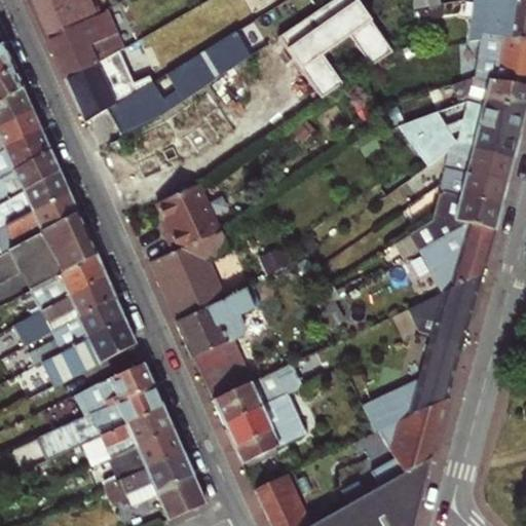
[(31,0),(48,38),(95,15),(88,0),(31,0)]
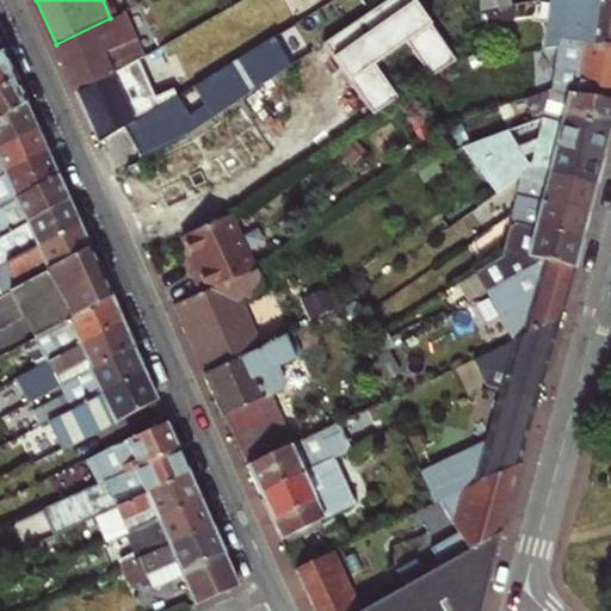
[(561,38),(584,42),(610,45),(610,0),(550,0),(544,48),(559,45),(561,38)]
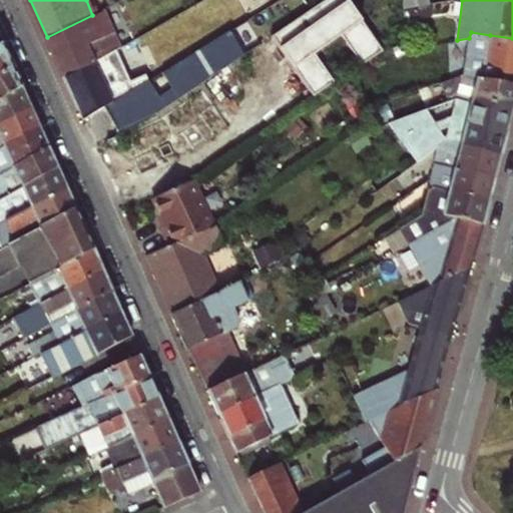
[(47,37),(64,75),(94,62),(123,45),(103,9),(92,15),(47,37)]
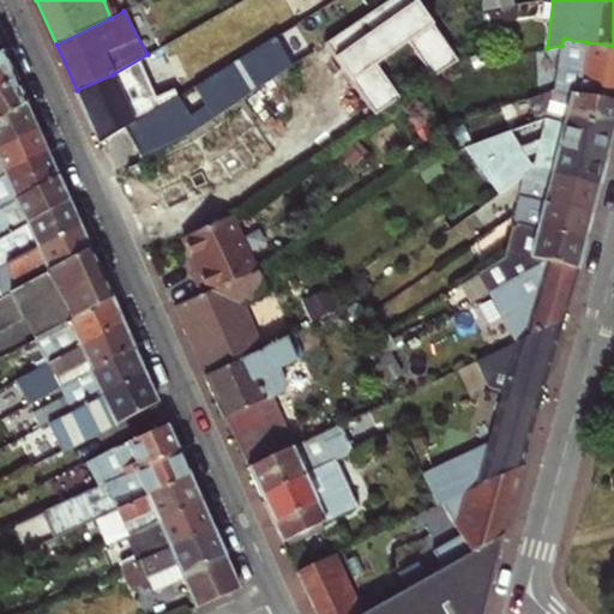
[(281,35),(296,59),(311,49),(295,25),(281,35)]
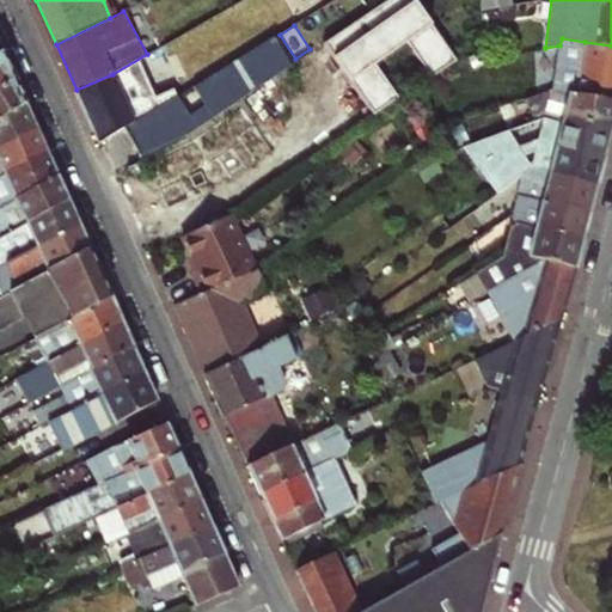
[(146,114),(124,127),(141,157),(190,135),(293,65),(275,35),(191,86),(202,104),(185,115),(175,97),(158,106),(146,114)]
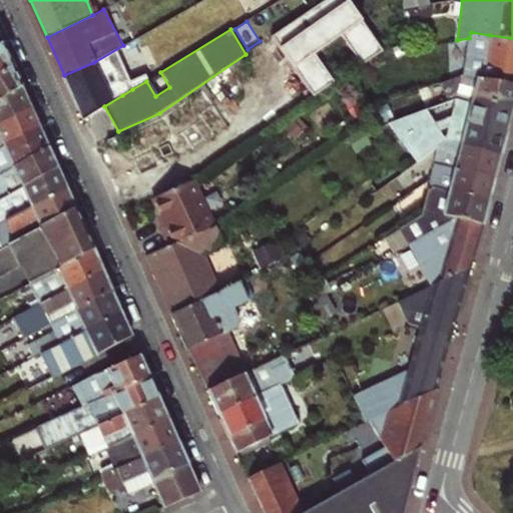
[(512,82),(512,38),(490,35),(471,32),(469,38),(464,75),(474,76),(484,78),(512,82)]
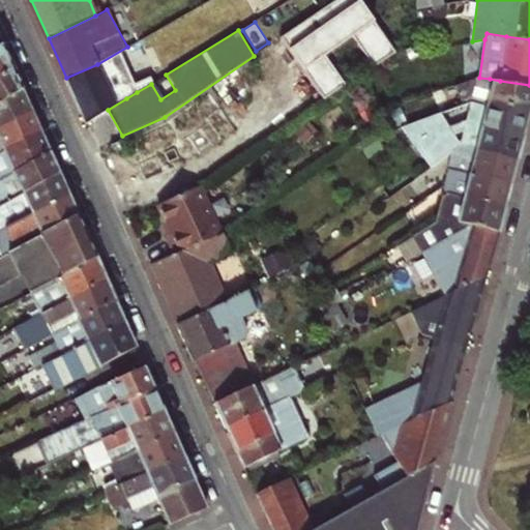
[(0,77),(13,69),(3,45),(0,47),(0,77)]
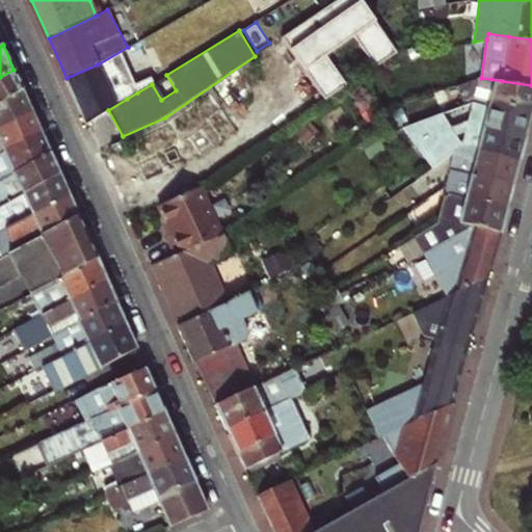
[(233,74),(249,101),(272,86),(256,60),(233,74)]
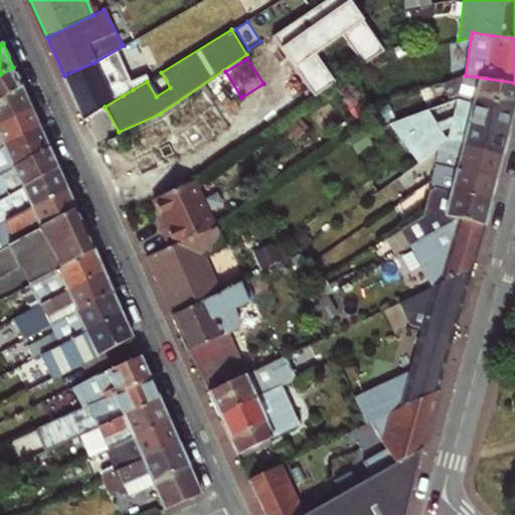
[(83,120),(86,119),(98,112),(105,107),(123,96),(133,90),(124,71),(103,80),(95,62),(64,75),(83,120)]
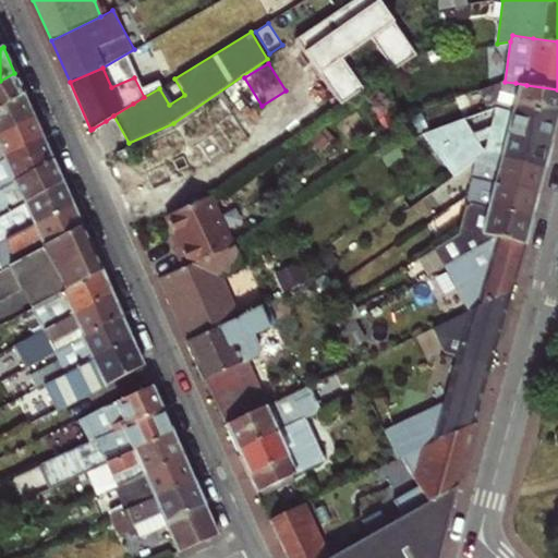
[(0,108),(24,95),(14,73),(0,81),(0,108)]
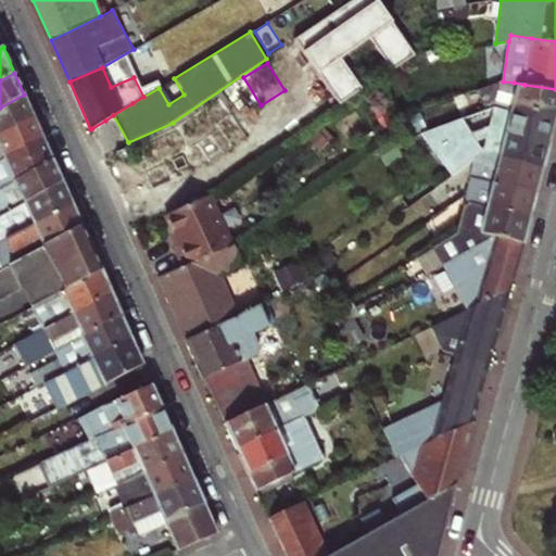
[(501,80),(496,103),(555,117),(555,89),(525,85),(514,83),(503,81),(501,80)]
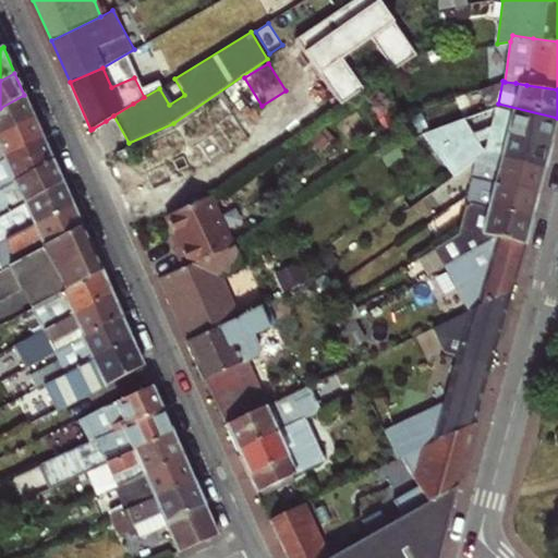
[(0,133),(34,114),(24,95),(0,108),(0,133)]
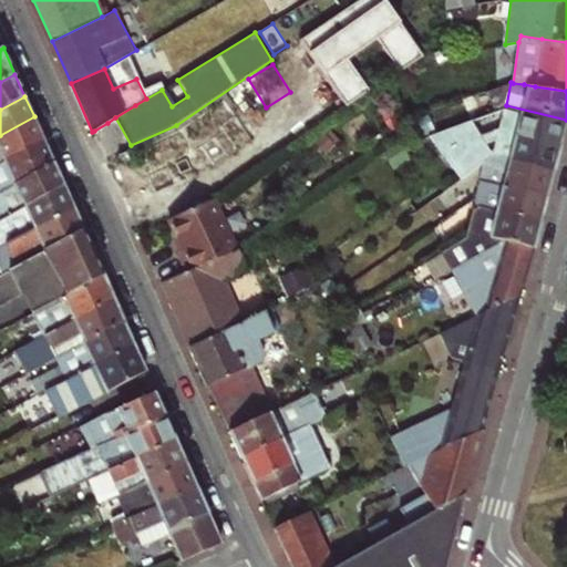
[(554,172),(566,120),(506,105),(504,112),(500,131),(481,137),(472,123),(429,137),(433,199),(491,157),(486,150),(496,145),(493,156),(554,172)]
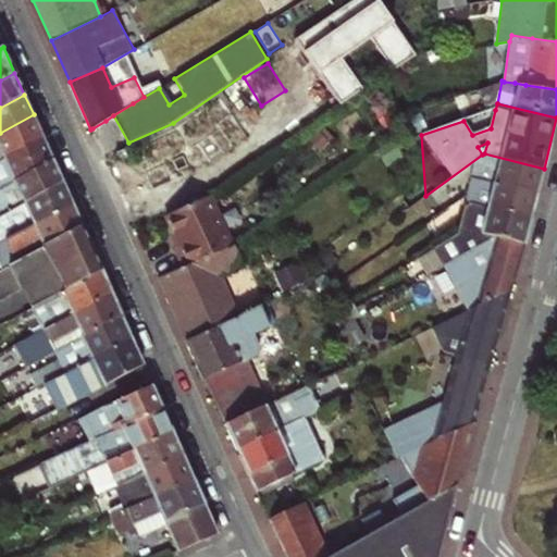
[(0,161),(44,137),(34,114),(0,133),(0,161)]
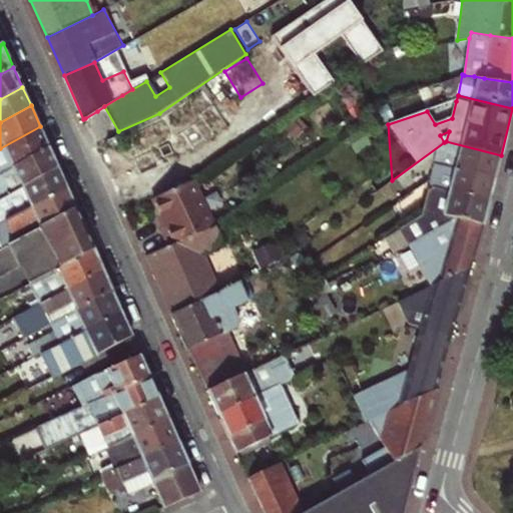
[(108,136),(113,148),(141,136),(135,124),(108,136)]
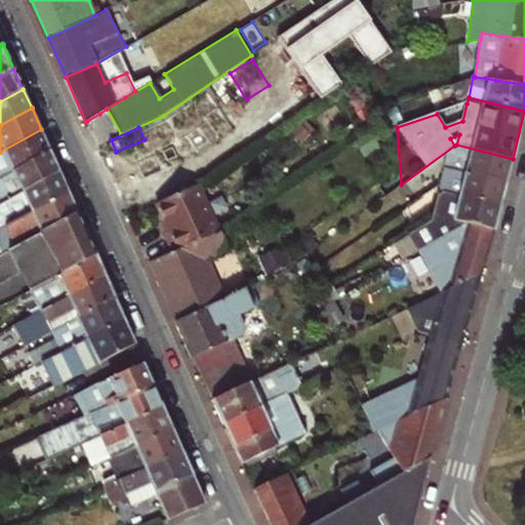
[(12,171),(50,150),(41,129),(0,152),(0,159),(6,156),(12,171)]
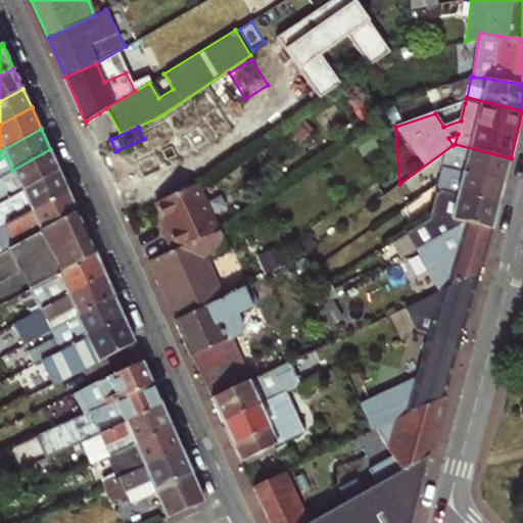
[(115,151),(121,164),(149,151),(144,139),(115,151)]
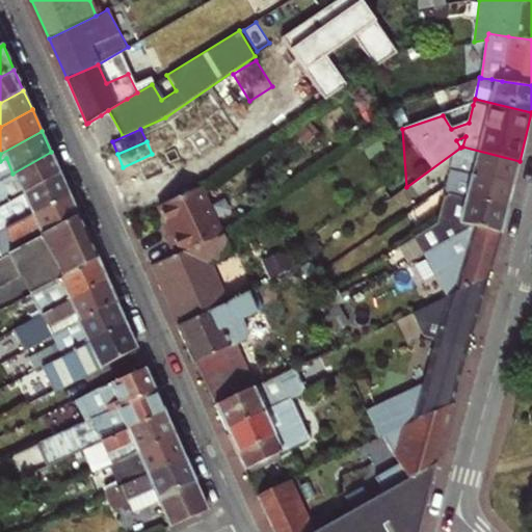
[(457,168),(514,183),(520,161),(462,147),(457,168)]
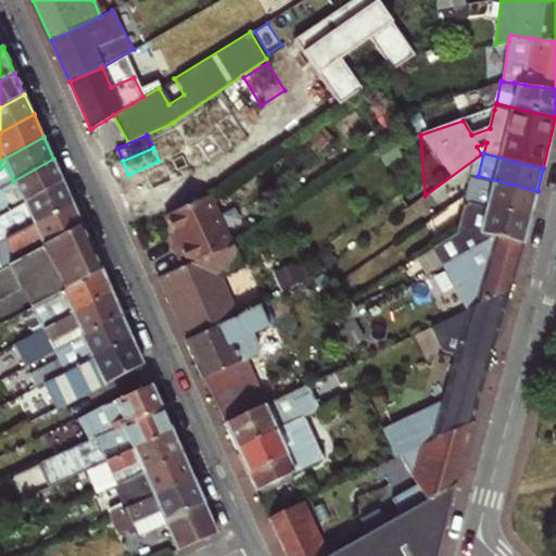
[(0,214),(62,180),(53,159),(13,181),(0,188),(0,214)]
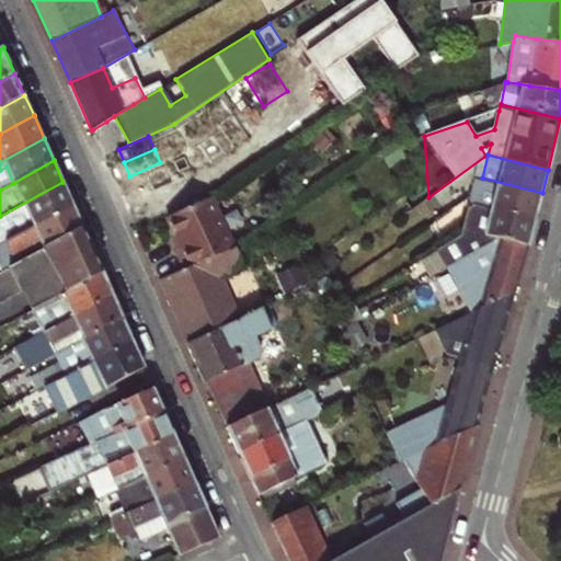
[(535,221),(542,193),(482,178),(478,176),(471,204),(535,221)]
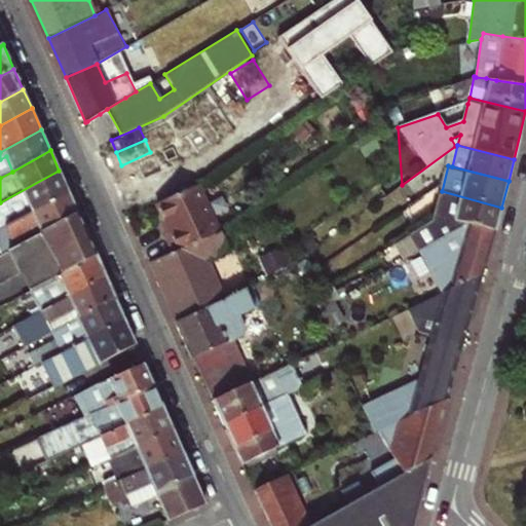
[(0,228),(68,191),(59,171),(0,202),(0,228)]
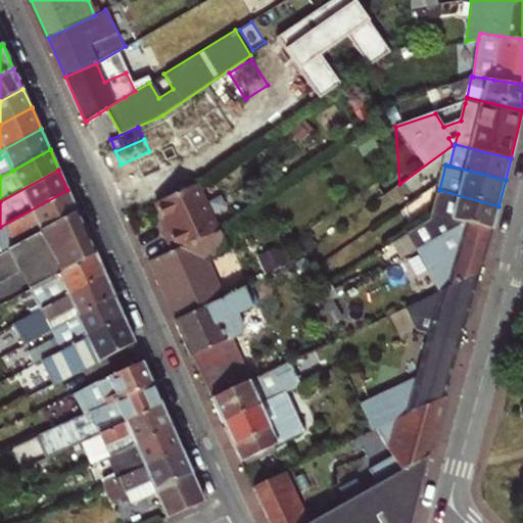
[(407,206),(422,195),(414,181),(397,191),(407,206)]
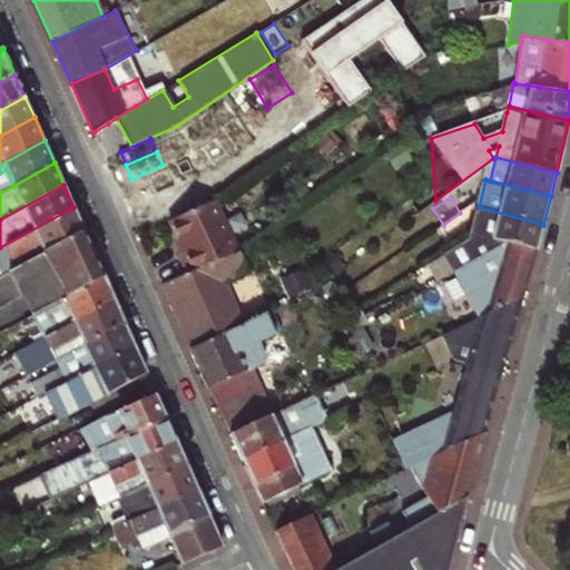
[(180,255),(187,273),(238,251),(216,202),(172,222),(178,237),(186,253),(180,255)]
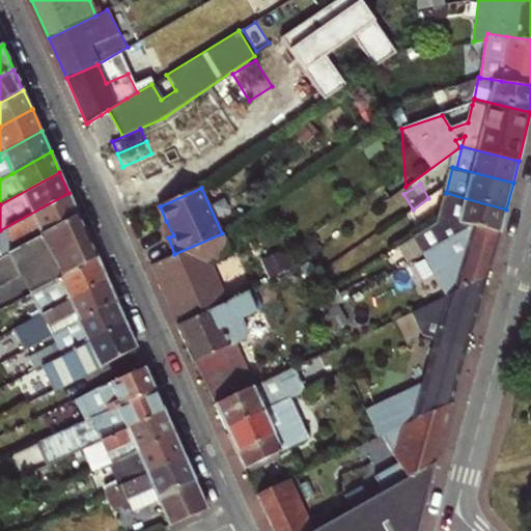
[(455,235),(473,225),(500,232),(506,210),(446,193),(444,192),(437,228),(414,242),(421,255),(455,235)]
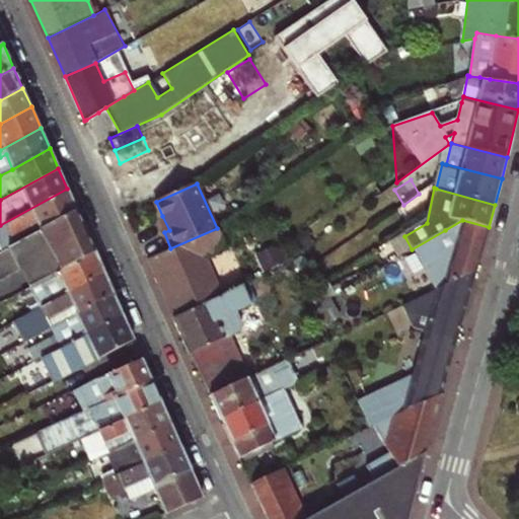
[(77,210),(67,189),(0,225),(0,247),(2,251),(77,210)]
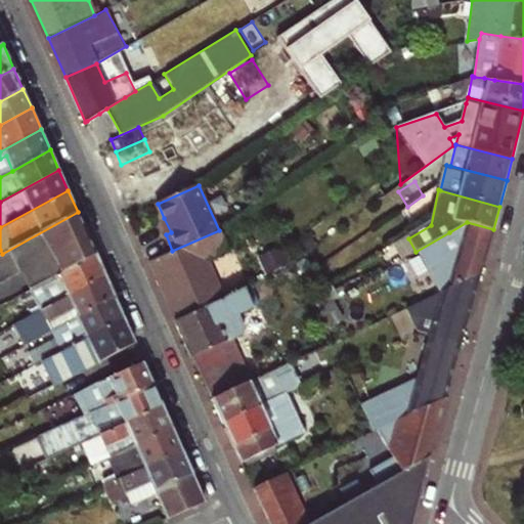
[(78,212),(2,254),(0,255),(0,284),(22,271),(31,289),(96,253),(78,212)]
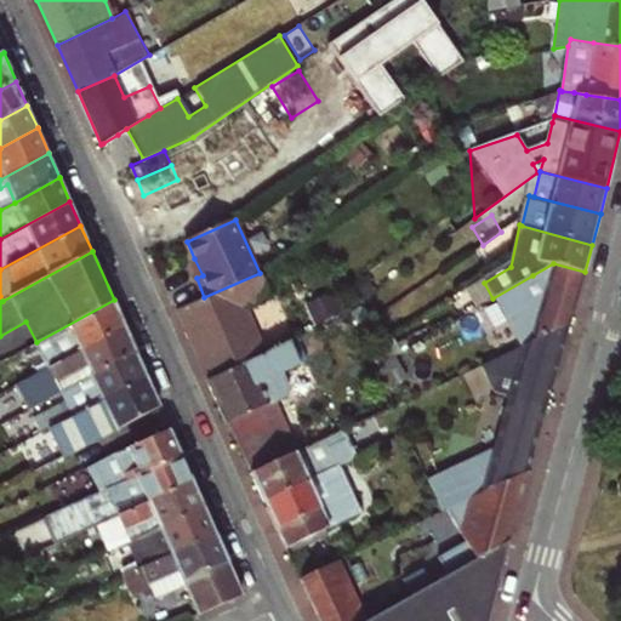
[(189,261),(197,278),(203,275),(194,258),(189,261)]
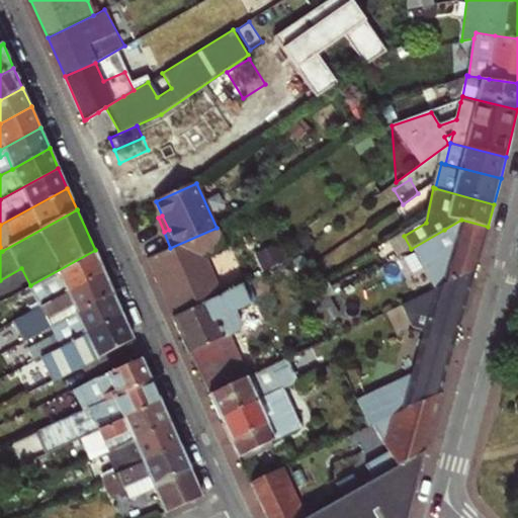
[(444,230),(411,249),(423,270),(433,288),(455,278),(476,268),(488,227),(461,220),(444,230)]
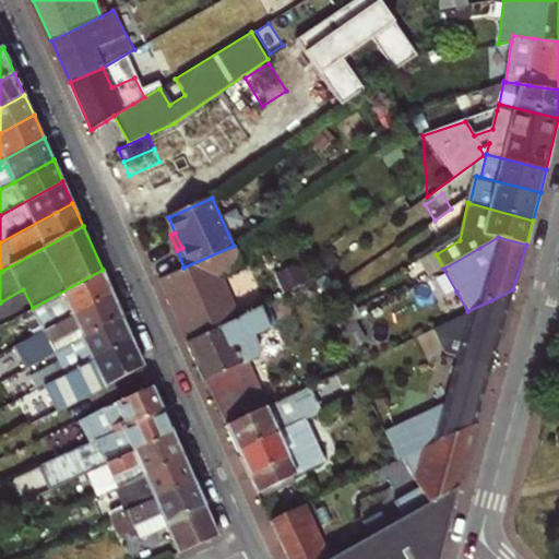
[(189,341),(238,317),(221,277),(244,266),(234,246),(183,268),(161,277),(189,341)]
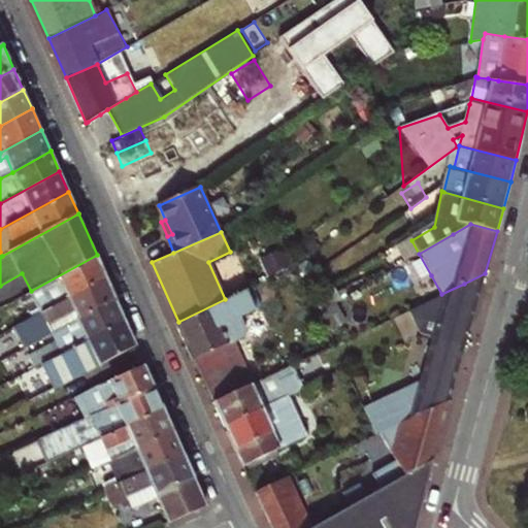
[(419,254),(401,264),(414,286),(431,275),(419,254)]
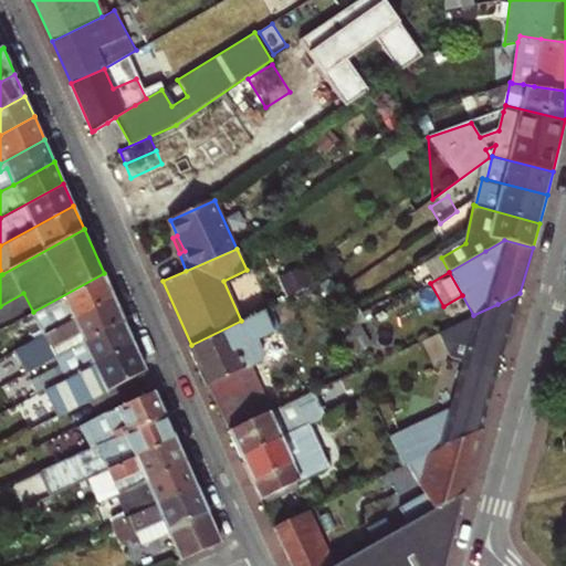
[(33,312),(23,318),(35,341),(44,335),(115,299),(104,273),(33,312)]
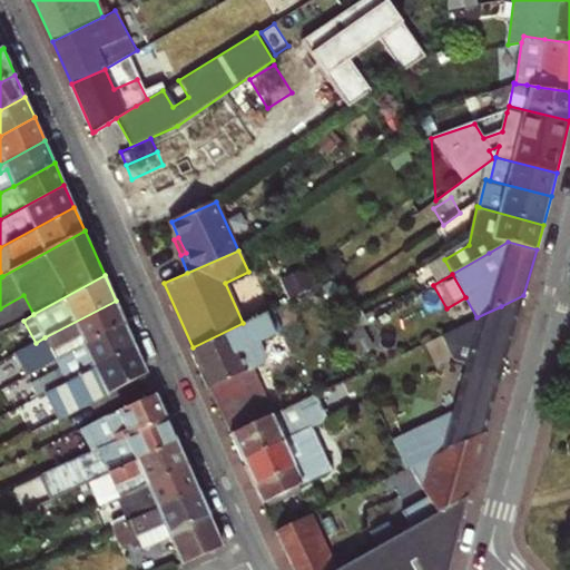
[(477,317),(442,334),(454,360),(468,363),(501,373),(523,295),(501,306),(477,317)]
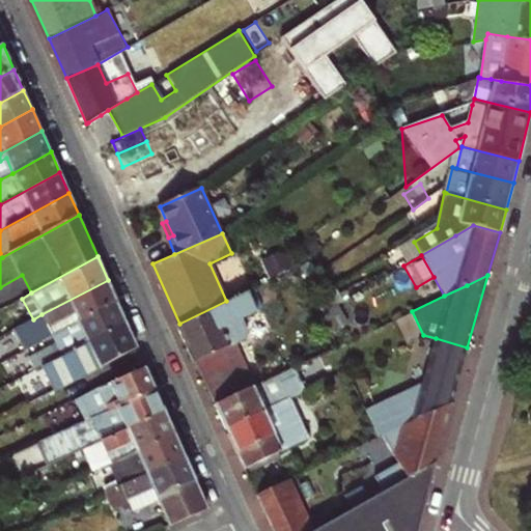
[(74,312),(79,320),(116,301),(108,280),(42,314),(48,326),(74,312)]
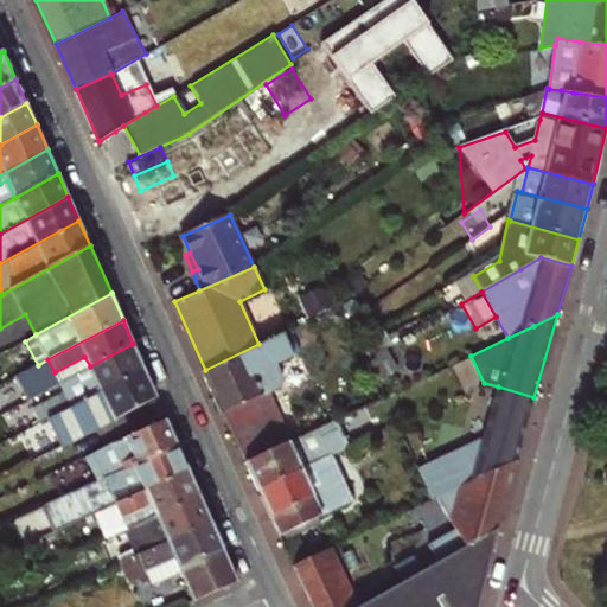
[(293,356),(282,332),(259,344),(205,370),(203,371),(244,462),(292,440),(269,393),(281,387),(283,377),(278,364),(293,356)]
